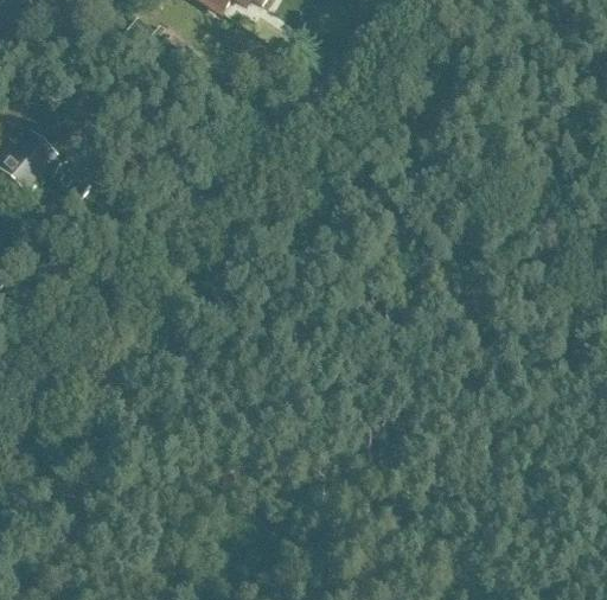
[(206,0),(223,11),(224,10),(223,8),(228,0),(244,0),(248,2),(249,1),(247,0),(261,0),(262,1),(263,0),(206,0)]
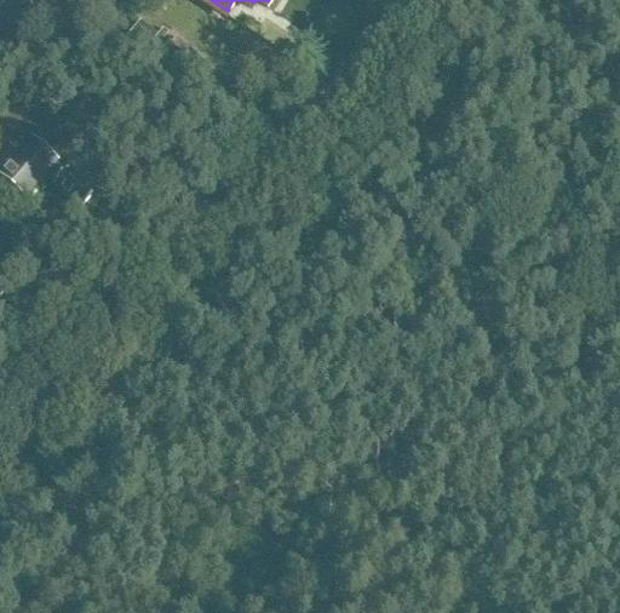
[(30,132),(0,167),(0,171),(24,192),(45,167),(57,177),(65,166),(53,156),(56,154),(30,132)]
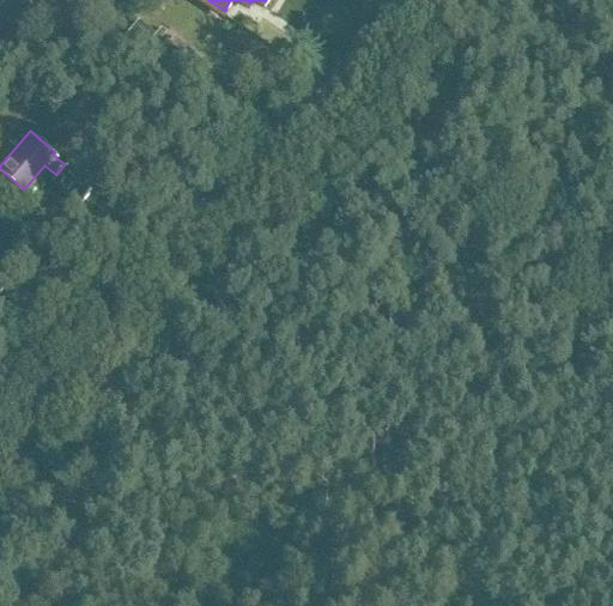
[(72,156),(67,162),(65,164),(56,175),(55,176),(80,199),(92,185),(86,179),(91,173),(72,156)]
